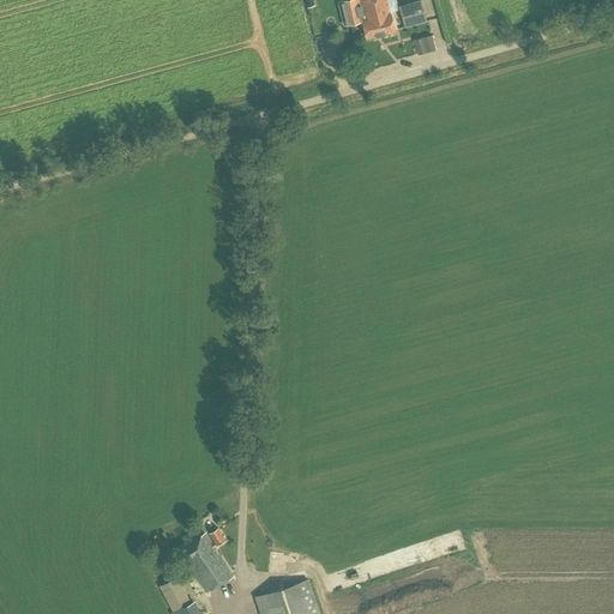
[(343,0),(337,1),(343,26),(362,22),(366,38),(395,31),(391,13),(386,0),(343,0)]
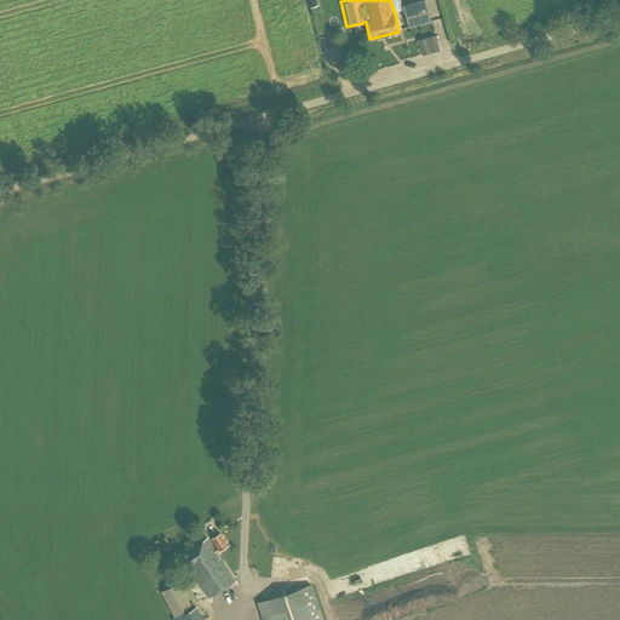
[(408,28),(431,22),(425,0),(423,0),(402,6),(408,28)]
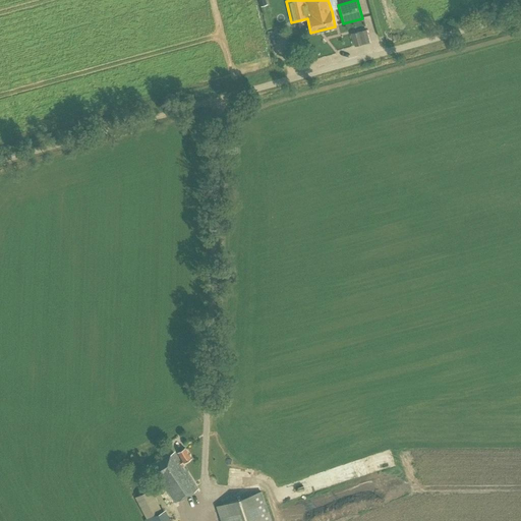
[(354,46),(370,43),(366,30),(351,34),(354,46)]
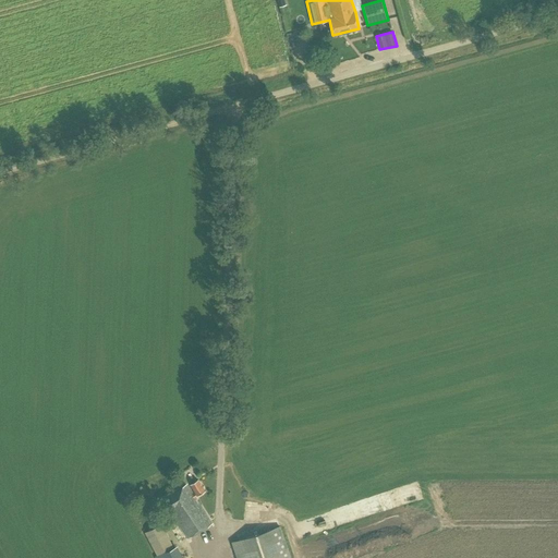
[(195,497),(205,490),(198,480),(190,484),(195,494),(194,494),(187,484),(159,499),(167,512),(169,511),(186,538),(211,523),(195,497)]
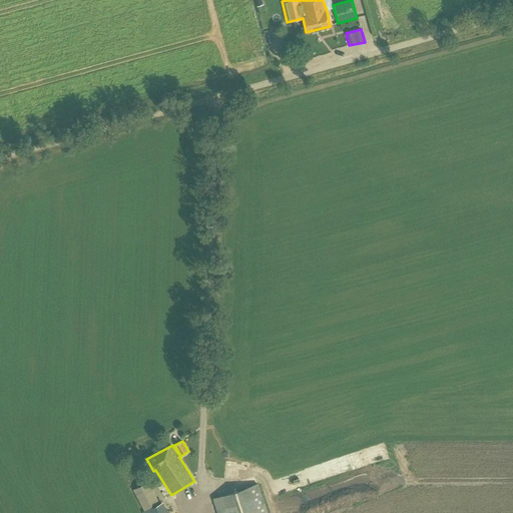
[(159,503),(148,482),(132,489),(144,511),(142,512),(168,512),(162,501),(159,503)]
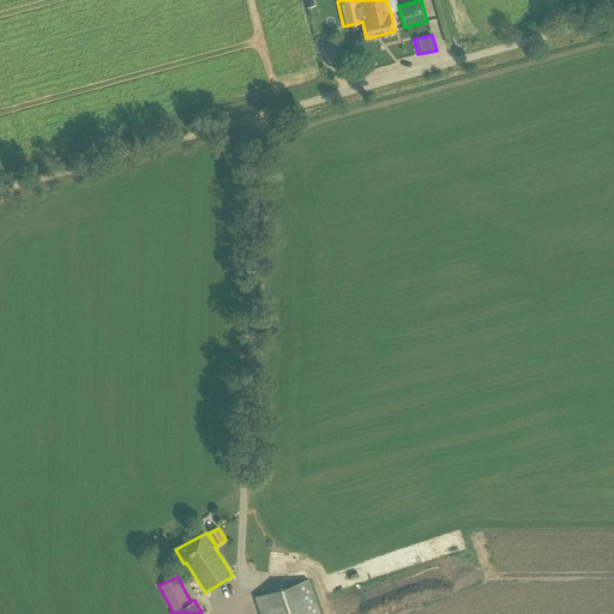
[(259,613),(320,613),(308,578),(254,596),(259,613)]
